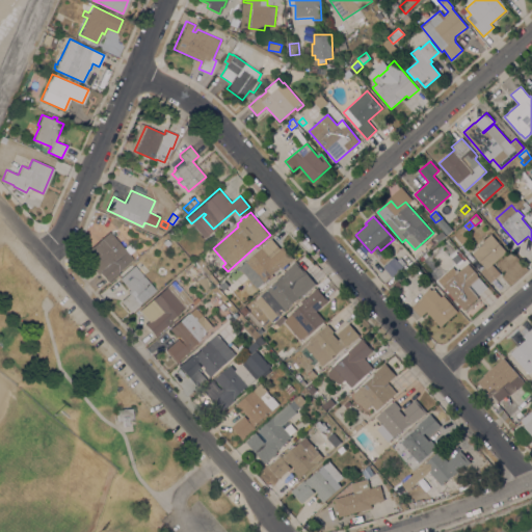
[(133,259),(107,281),(99,272),(98,273),(88,263),(95,257),(89,251),(90,247),(109,231),(124,247),(129,242),(134,248),(129,254),(133,259)]
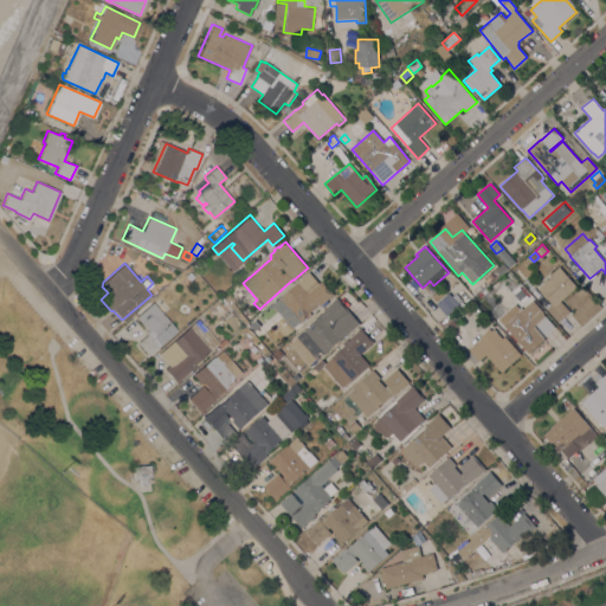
[(507,269),(500,276),(495,270),(503,264),(507,269)]
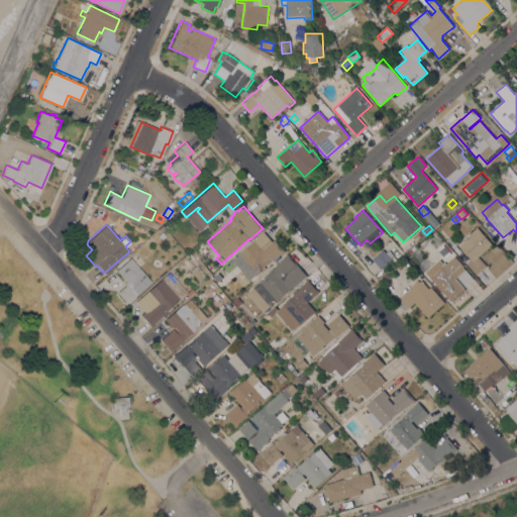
[(492,244),(478,256),(487,267),(477,275),(467,264),(472,261),(459,246),(471,236),(469,235),(477,227),(492,244)]
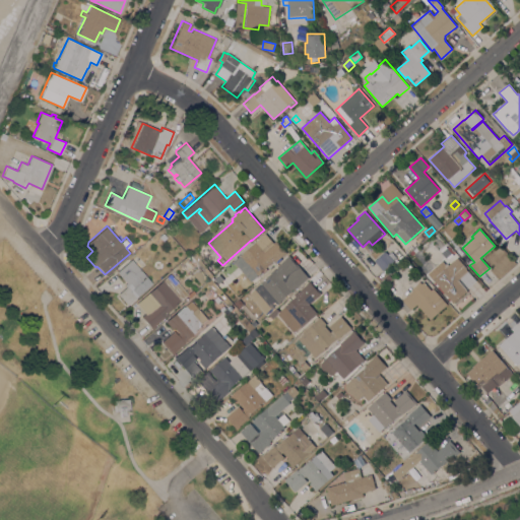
[(256,242),(264,252),(276,241),(287,253),(283,256),(274,263),(273,262),(258,275),(241,255),(256,242)]
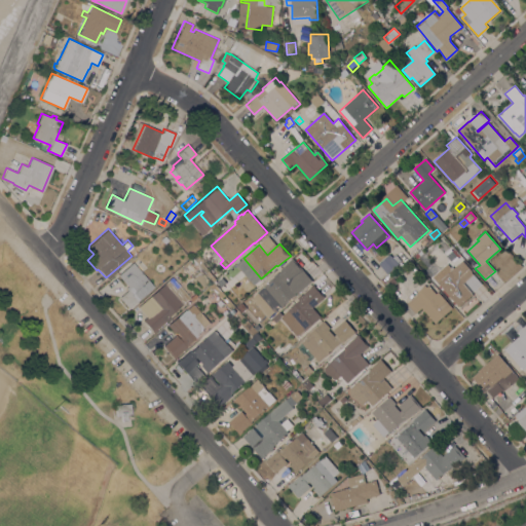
[(416,257),(415,255),(421,251),(422,252),(423,253),(425,252),(435,262),(423,271),(416,263),(415,261),(417,258),(416,257)]
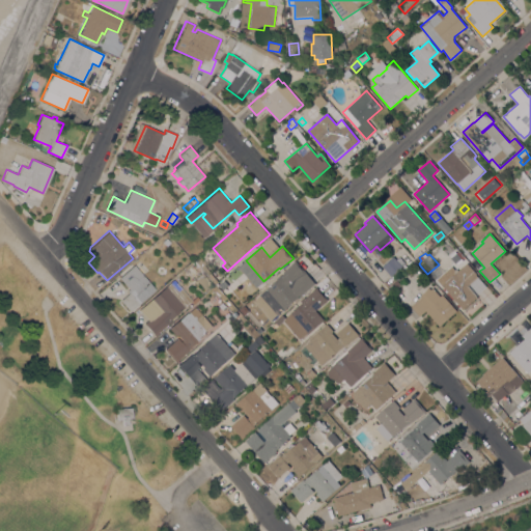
[(197,256),(204,264),(203,264),(218,282),(216,284),(193,259),(197,256)]
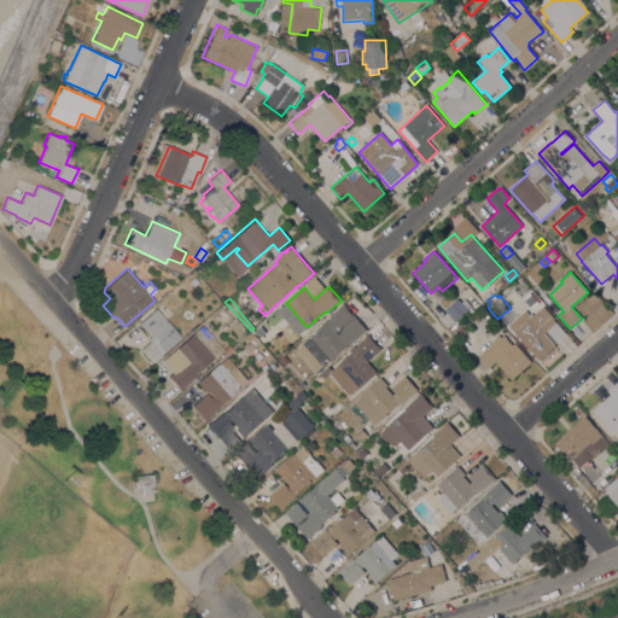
[(458,298),(461,302),(465,299),(471,307),(467,309),(467,310),(456,321),(459,325),(450,332),(447,328),(455,321),(445,310),(458,298)]
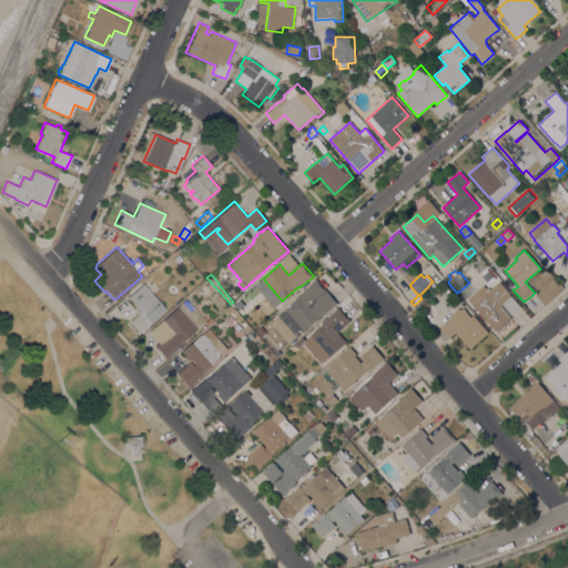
[(279,315),(304,293),(302,292),(313,283),(312,282),(316,279),(337,304),(322,316),(297,337),(296,336),(288,343),(271,322),(279,315)]
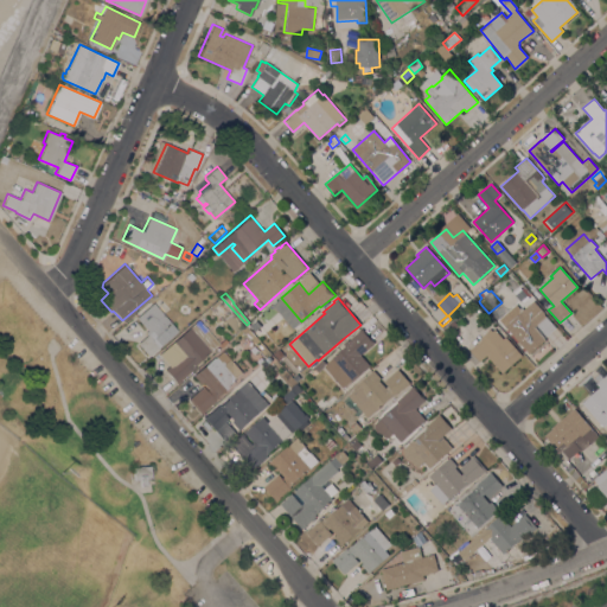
[(534,301),(544,313),(544,314),(556,328),(547,337),(537,325),(535,327),(545,339),(529,353),(505,326),(534,301)]
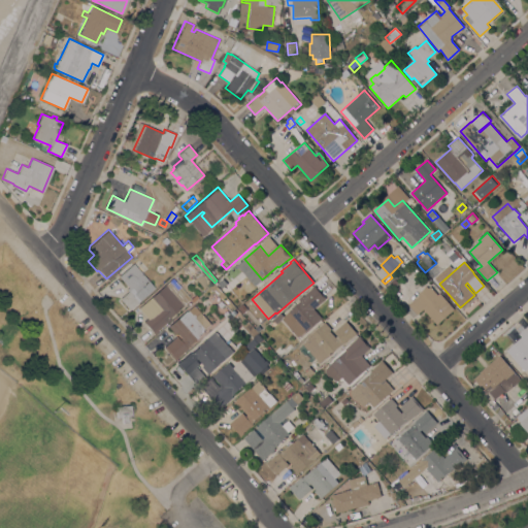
[(150,282),(134,295),(139,301),(129,309),(120,298),(128,291),(126,289),(128,287),(119,275),(133,263),(150,282)]
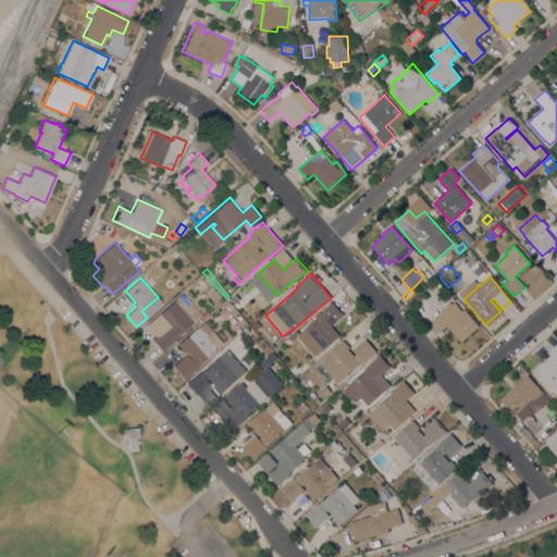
[(198,289),(194,283),(200,279),(205,284),(198,289)]
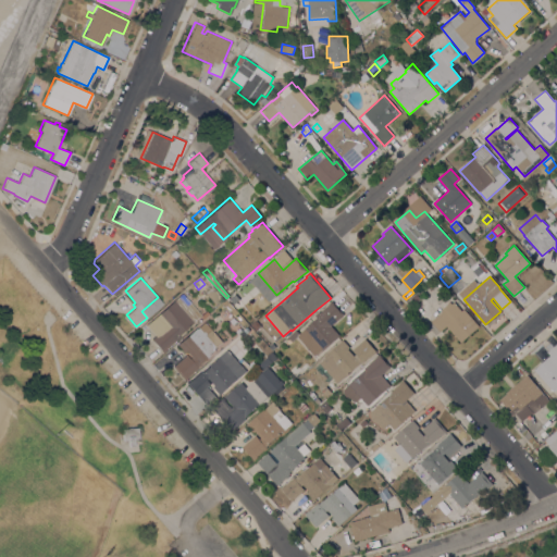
[(222,286),(229,282),(233,288),(227,292),(227,291),(226,292),(222,286)]
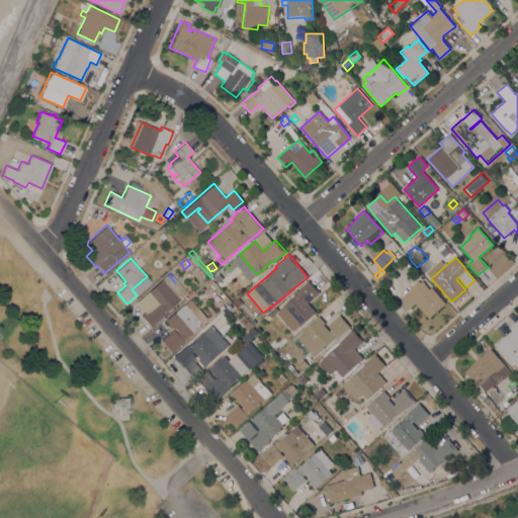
[(187,292),(167,310),(168,311),(166,313),(167,314),(163,317),(162,317),(154,324),(151,327),(141,316),(145,312),(137,301),(169,272),(187,292)]
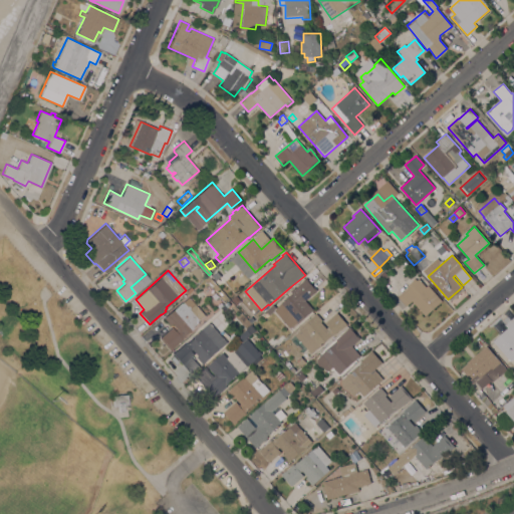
[(388,276),(382,280),(378,275),(383,271),(388,276)]
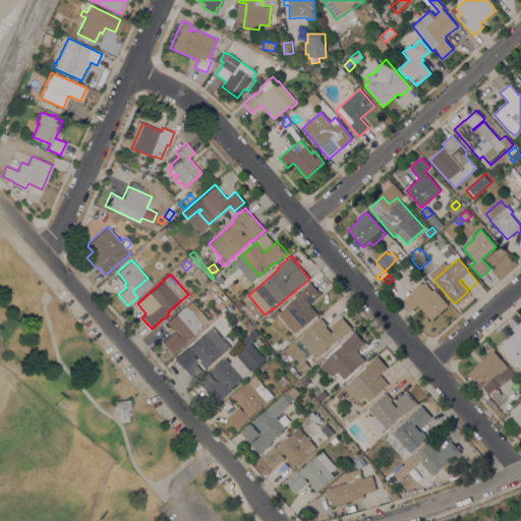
[(278,315),(273,320),(270,316),(278,309),(280,312),(296,297),(294,295),(298,291),(299,292),(307,285),(307,284),(310,282),(322,294),(309,305),(317,314),(295,334),(278,315)]
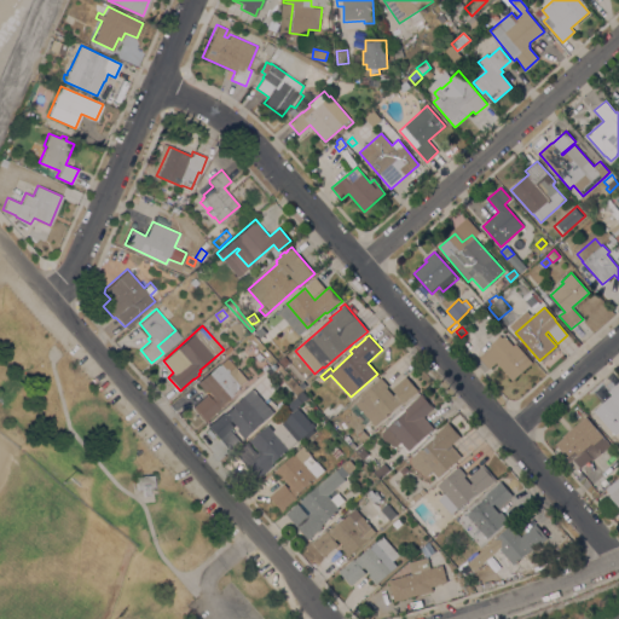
[(513,381),(496,363),(490,369),(479,357),(492,346),(490,345),(501,335),(502,337),(504,336),(513,346),(515,343),(533,363),(513,381)]
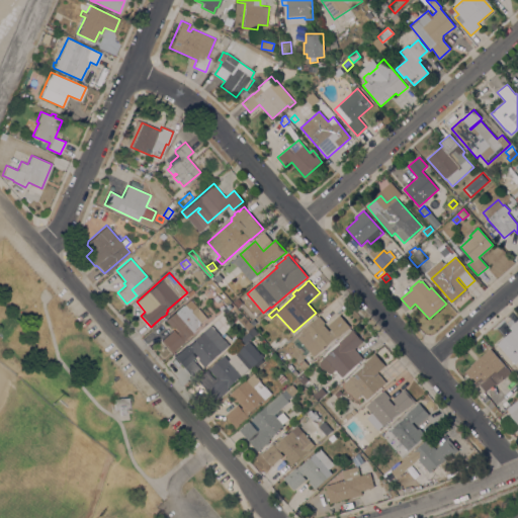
[(217,296),(221,300),(216,305),(212,300),(217,296)]
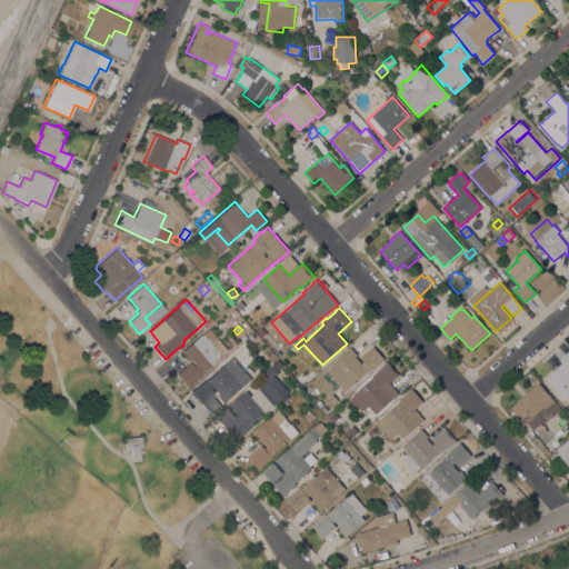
[(200,335),(201,336),(209,328),(227,349),(219,356),(220,357),(213,362),(216,365),(211,368),(209,366),(200,373),(201,375),(191,383),(192,385),(188,388),(177,373),(190,362),(193,367),(196,365),(189,358),(188,359),(181,351),(200,335)]
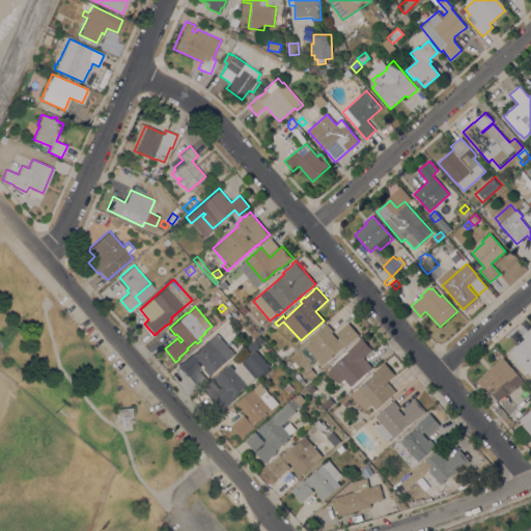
[(248,311),(244,315),(240,310),(244,307),(248,311)]
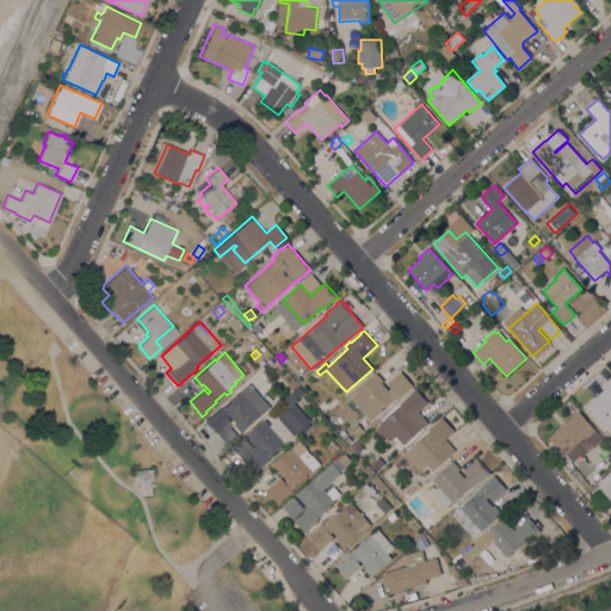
[(357,393),(356,392),(376,372),(383,381),(381,383),(388,390),(390,389),(387,384),(400,371),(413,386),(409,389),(399,399),(397,396),(394,400),(394,399),(370,421),(363,413),(362,414),(360,413),(358,415),(347,405),(352,401),(350,399),(357,393)]
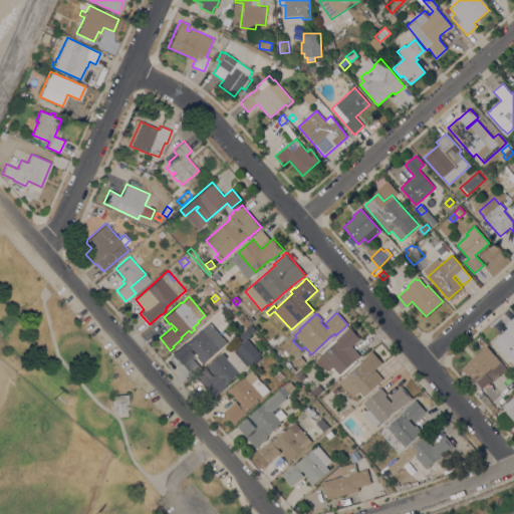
[(508,328),(505,325),(513,316),(513,358),(511,361),(493,341),(508,328)]
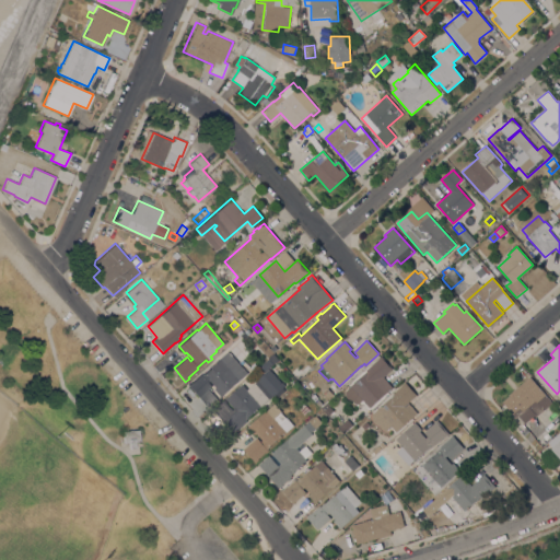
[(247,374),(221,397),(214,389),(217,387),(210,381),(208,382),(211,386),(208,388),(218,399),(208,408),(187,385),(200,374),(201,375),(228,351),(247,374)]
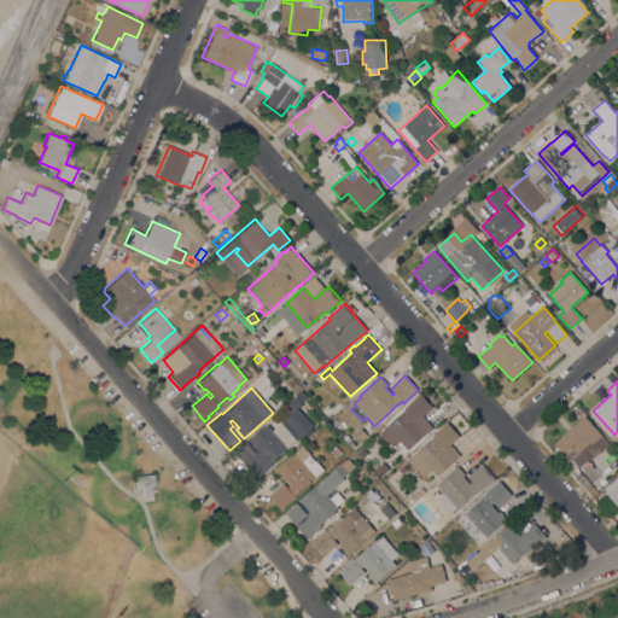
[(305,400),(303,402),(297,396),(299,394),(303,391),(308,397),(305,400)]
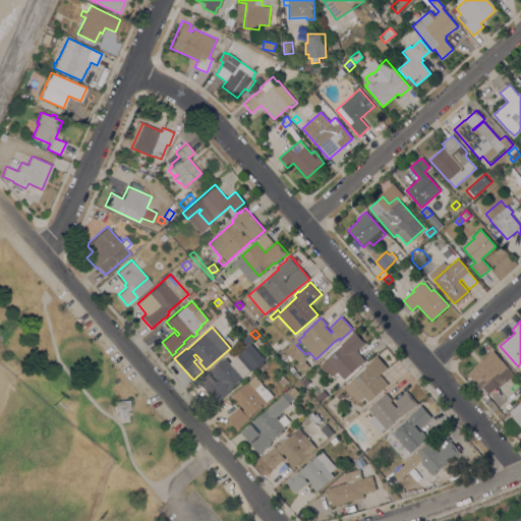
[(338,372),(333,375),(330,375),(330,374),(329,373),(327,371),(324,371),(323,370),(322,368),(322,364),(327,359),(326,359),(341,346),(340,344),(351,334),(354,331),(357,334),(365,343),(356,351),(365,360),(344,380),(338,372)]
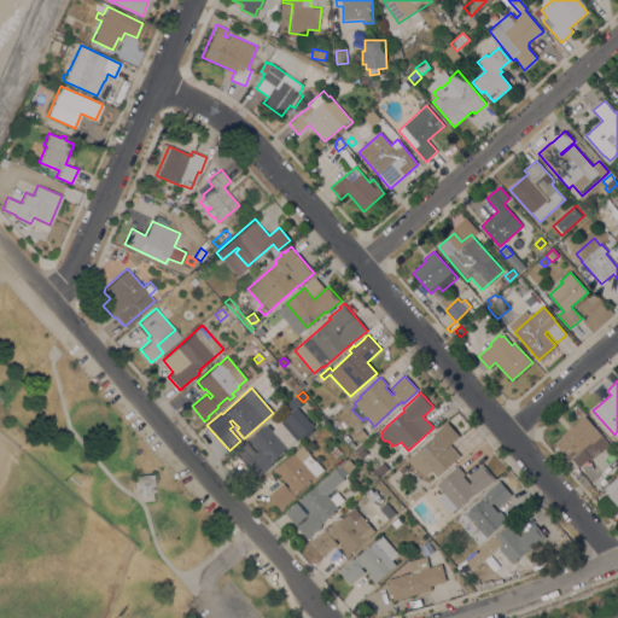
[(302,402),(292,410),(287,404),(297,396),(302,402)]
